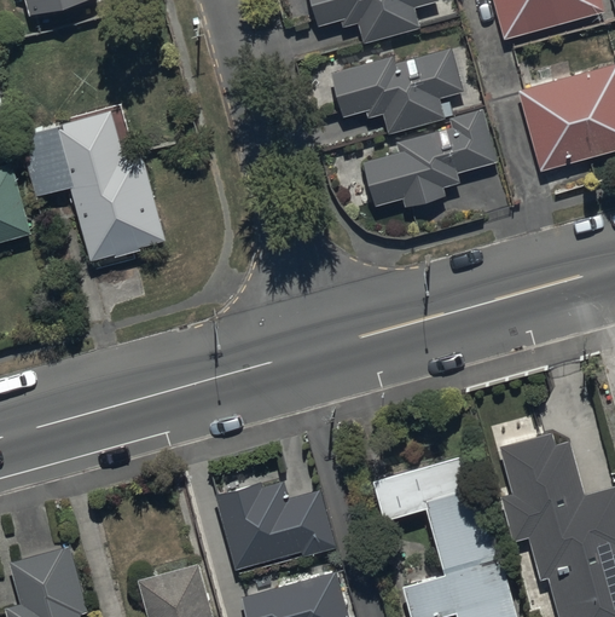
[(24,0),(29,17),(98,0),(24,0)]
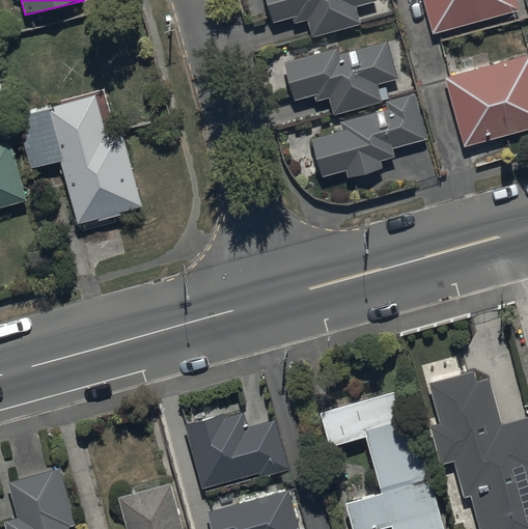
[(264,0),(270,23),(289,18),(292,24),(307,21),(311,35),(359,23),(355,6),(376,1),(374,0),(264,0)]
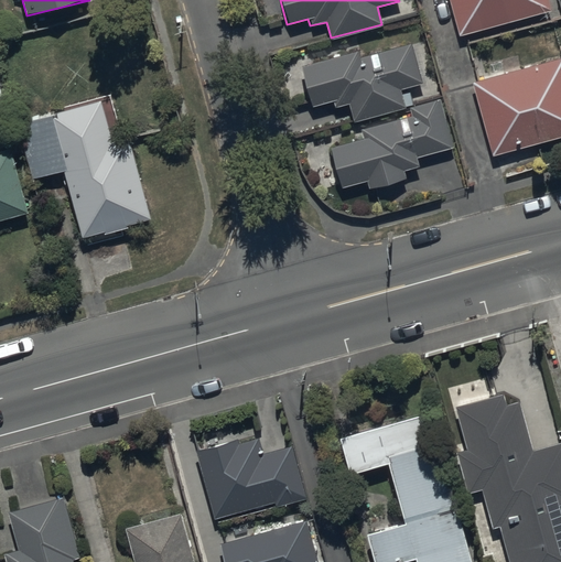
[(450,0),(459,34),(550,11),(547,0),(450,0)]
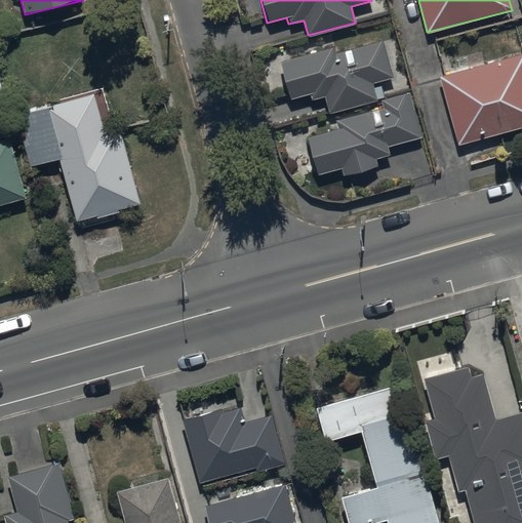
[(332,48),(280,63),(288,101),(311,95),(312,97),(323,95),(326,113),(376,102),(372,83),(382,81),(383,85),(393,83),(384,42),(333,53),(332,48)]
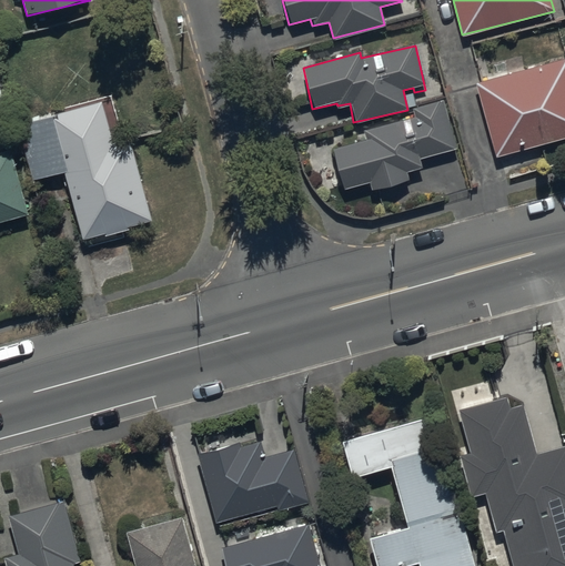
[(564,59),(476,83),(496,157),(564,138),(564,59)]
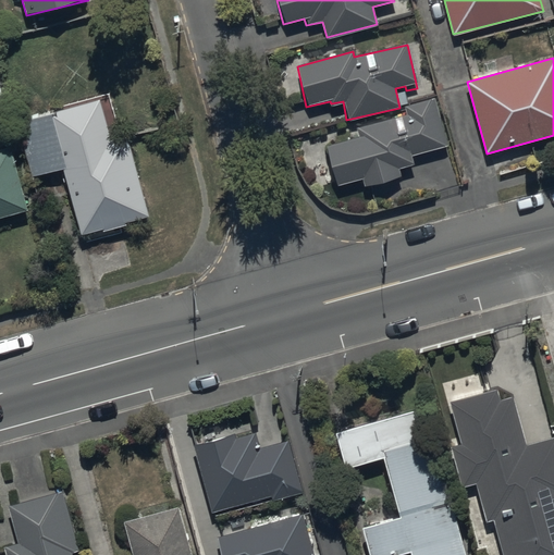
[(411,155),(446,145),(433,98),(403,107),(406,116),(355,132),(357,136),(327,145),(339,187),(362,180),(365,186),(401,175),(398,169),(414,163),(411,155)]
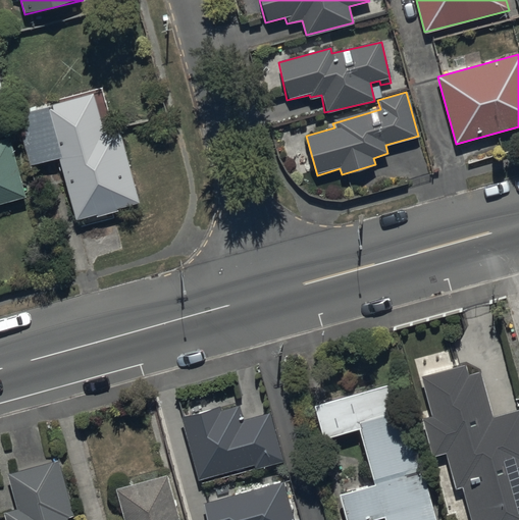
[(18,115),(29,164),(60,158),(72,218),(138,205),(122,127),(102,132),(95,95),(49,104),(50,109),(18,115)]
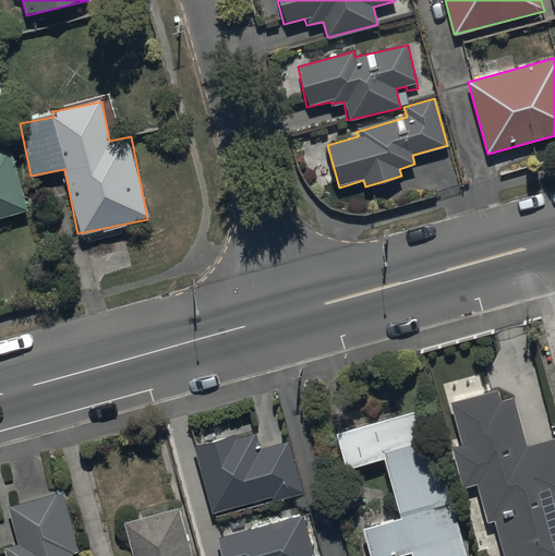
[(0,218),(28,210),(10,146),(0,148),(0,218)]
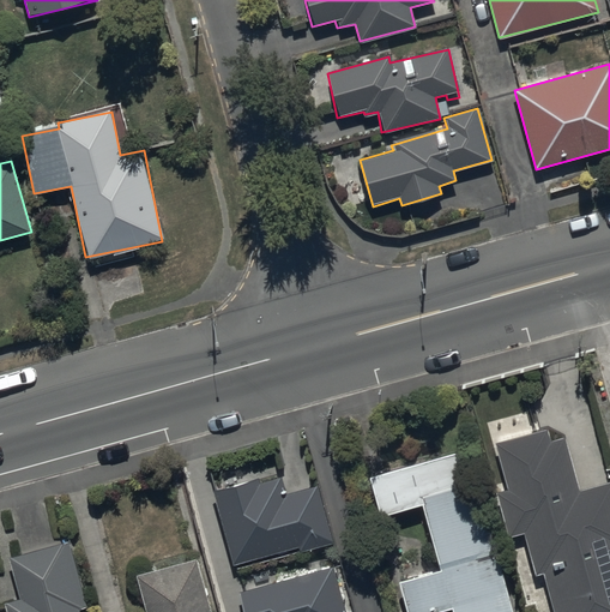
[(542,573),(553,611),(609,611),(609,483),(581,492),(565,438),(550,442),(545,427),(493,443),(507,492),(499,495),(511,537),(523,533),(535,575),(542,573)]
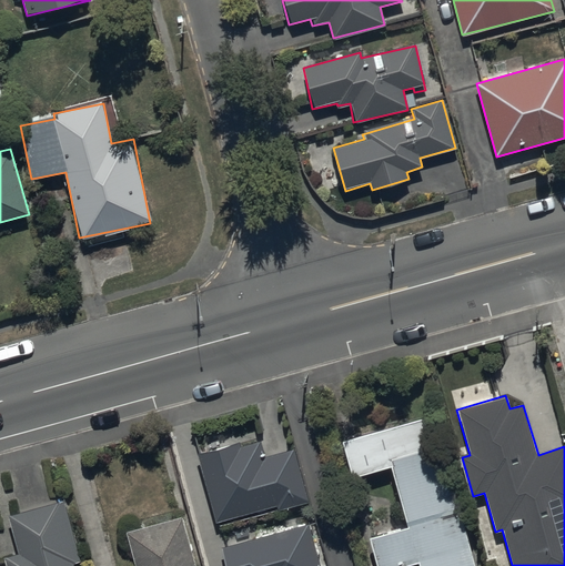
[(339,442),(350,478),(391,467),(407,526),(373,536),(381,565),(409,565),(419,564),(419,565),(473,565),(432,416),(339,442)]
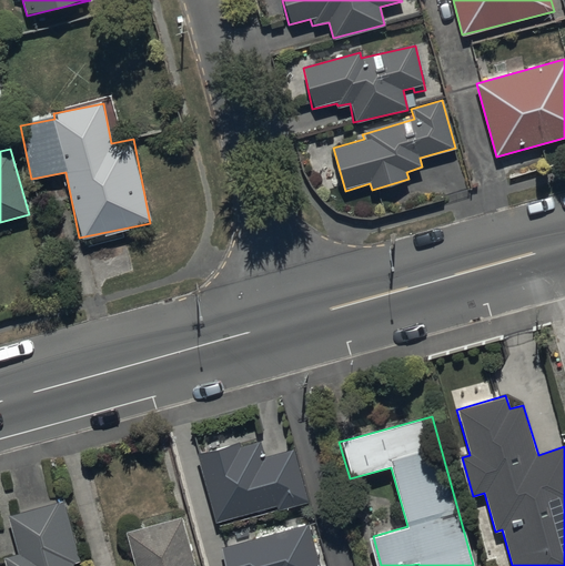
[(234,444),(197,454),(217,523),(276,506),(278,511),(306,503),(291,450),(264,457),(260,443),(236,450),(234,444)]
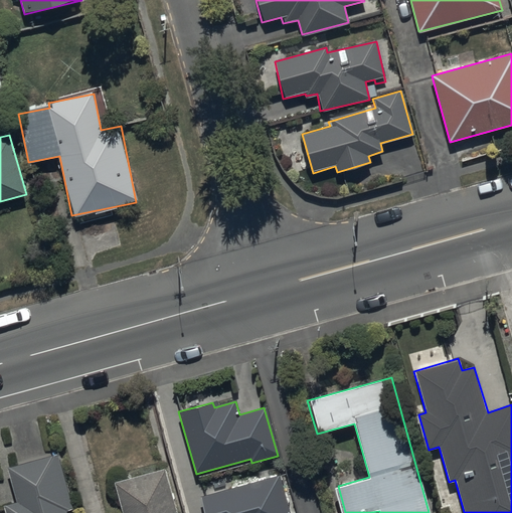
[(56,455),(6,468),(14,503),(2,506),(3,512),(65,512),(70,511),(56,455)]
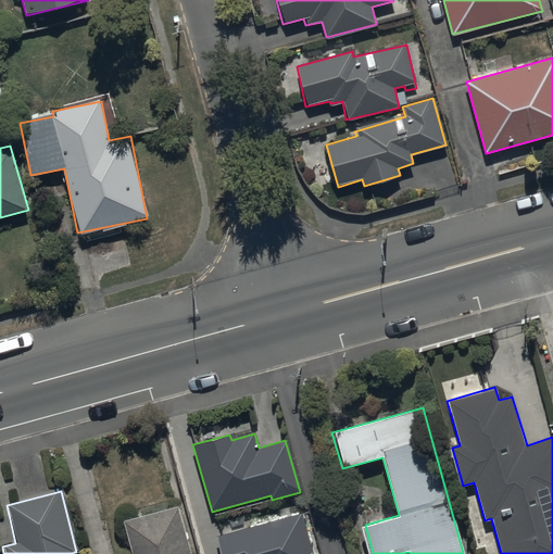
[(187,553),(175,508),(122,523),(130,553),(187,553)]
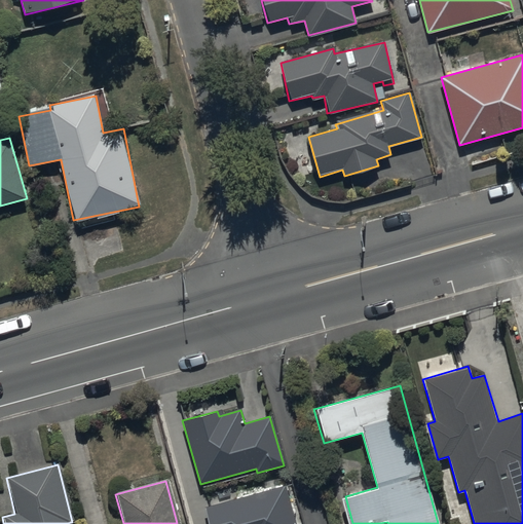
[(295,523),(283,485),(202,511),(206,523),(295,523)]
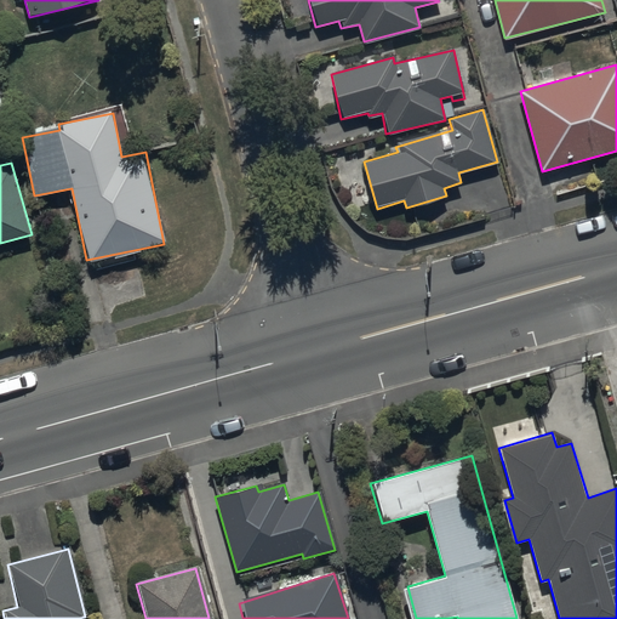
All buildings are outlined.
